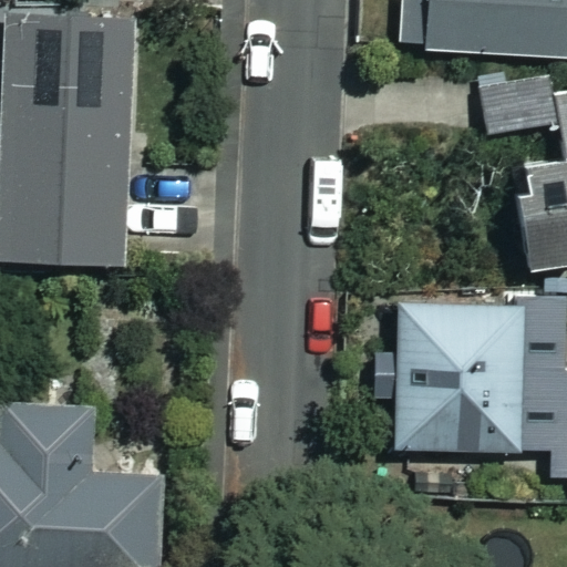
[(566,0),(400,0),(399,49),(566,57),(566,0)]
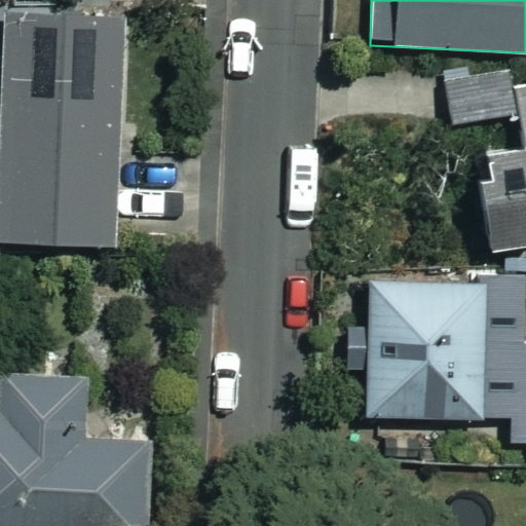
[(0,238),(112,242),(118,17),(0,13),(0,238)]
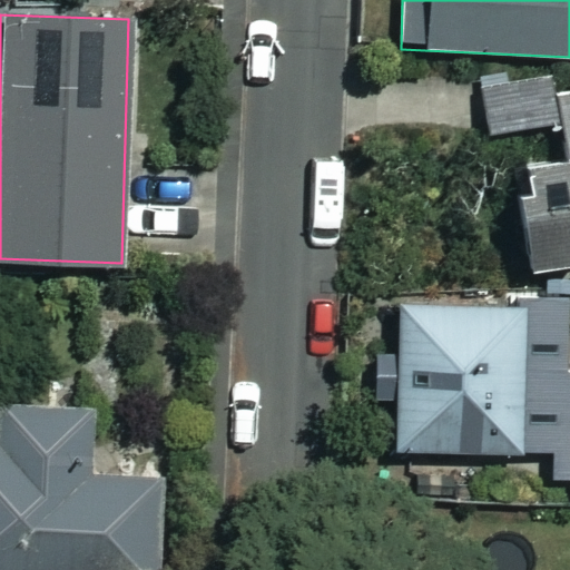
[(569,92),(558,95),(556,76),(483,86),(490,137),(513,134),(531,269),(569,264),(569,92)]
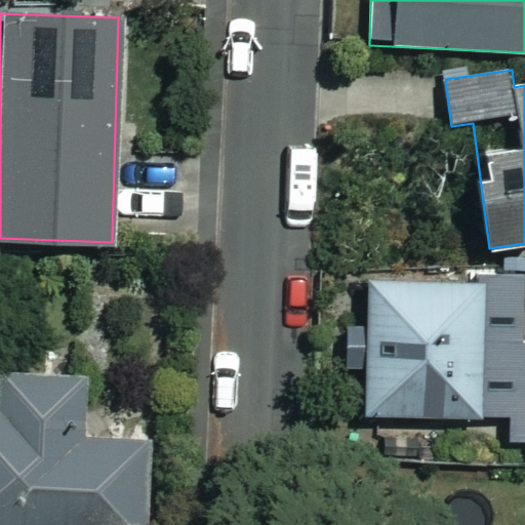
[(369,415),(509,414),(509,443),(524,442),(524,280),(371,282),(371,326),(344,326),(344,366),(368,366),(369,415)]
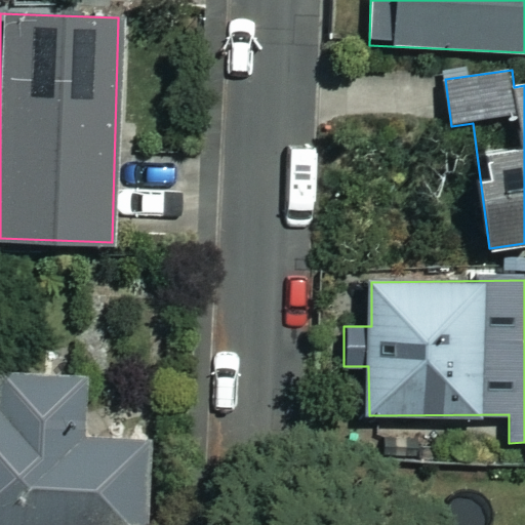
[(5,358),(5,370),(0,369),(0,524),(149,524),(150,434),(89,434),(89,370),(62,370),(62,358),(5,358)]
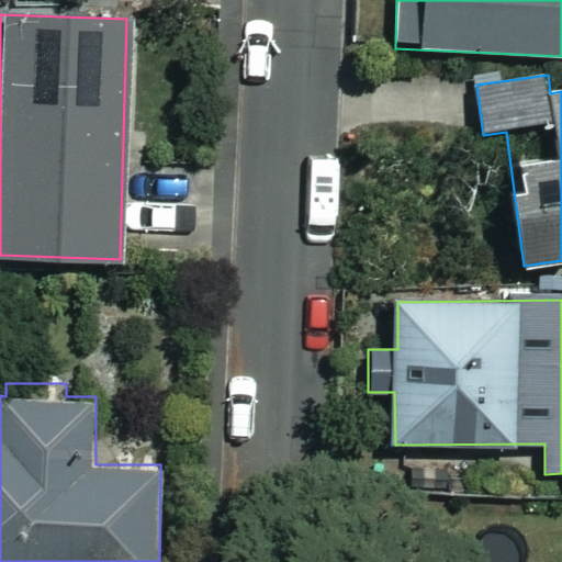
All buildings are outlined.
